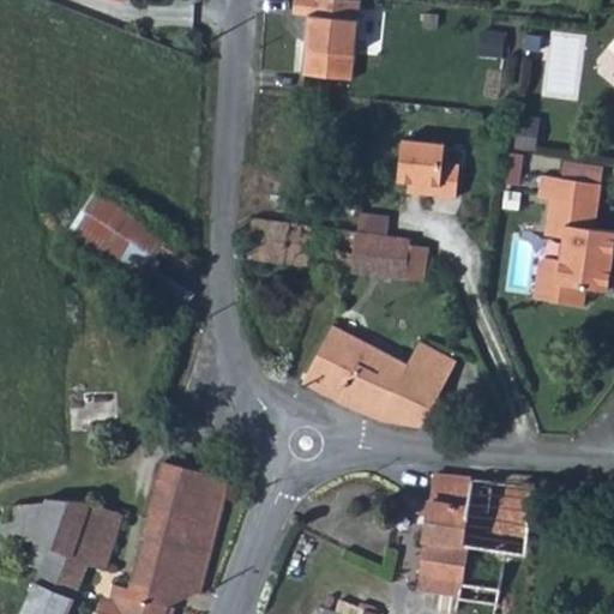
[(356,2),(318,0),(289,0),(289,19),(304,22),(302,48),(300,76),(349,79),(356,2)]
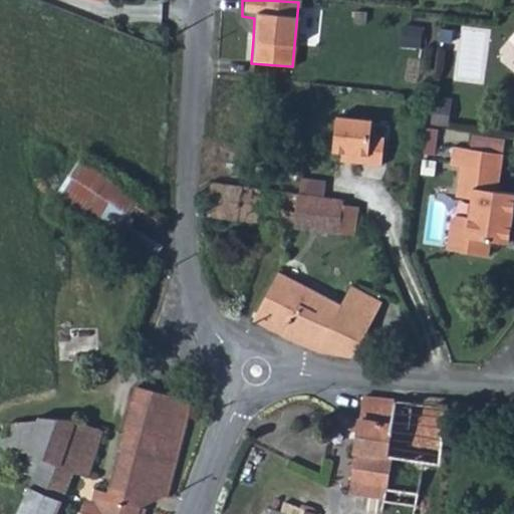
[(425,25),(404,23),(402,43),(423,45),(425,25)]
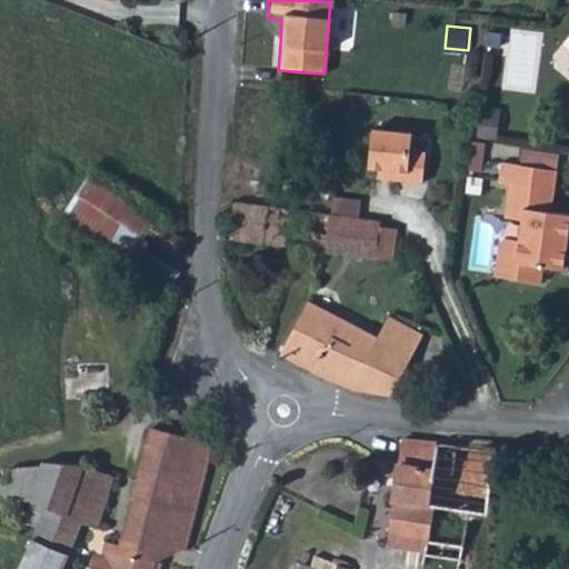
[(411,135),(371,130),(367,169),(377,170),(376,180),(399,182),(421,185),(425,153),(409,152),(411,135)]
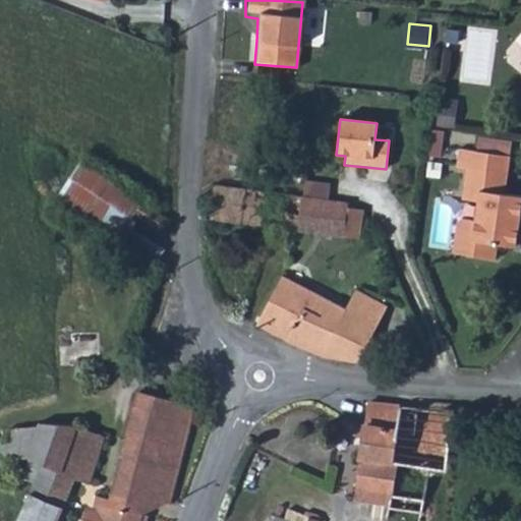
[(491,244),(514,248),(520,201),(520,197),(502,195),(508,158),(457,150),(455,168),(465,169),(460,199),(474,201),(468,241),(491,244)]
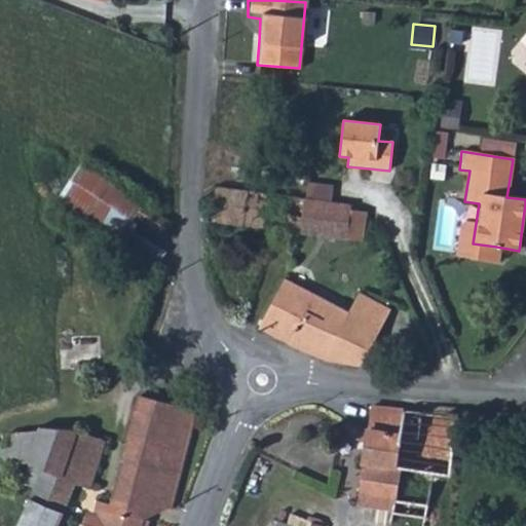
[(69,162),(61,175),(70,181),(75,185),(92,196),(127,220),(136,205),(99,182),(82,172),(69,162)]
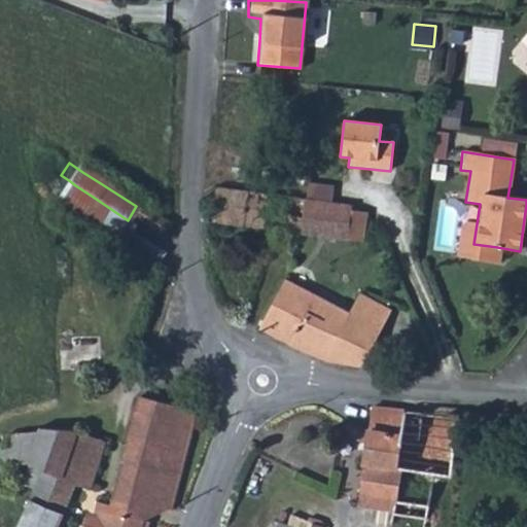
[(212,195),(209,221),(300,233),(303,201),(304,200),(299,200),(301,181),(216,168),(212,195)]
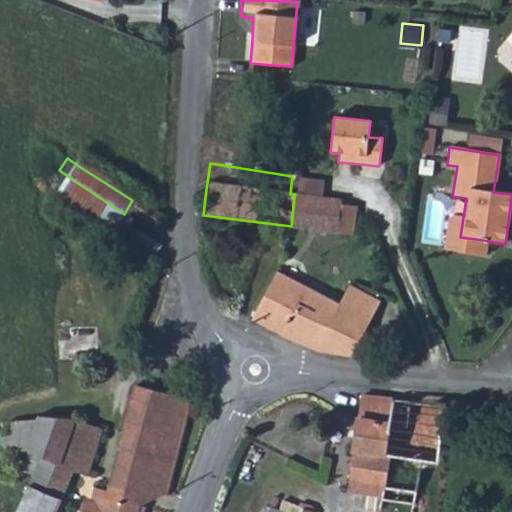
[(57,173),(42,196),(47,200),(107,241),(124,249),(145,260),(150,251),(132,240),(115,229),(118,224),(61,186),(68,176),(59,170),(57,173)]
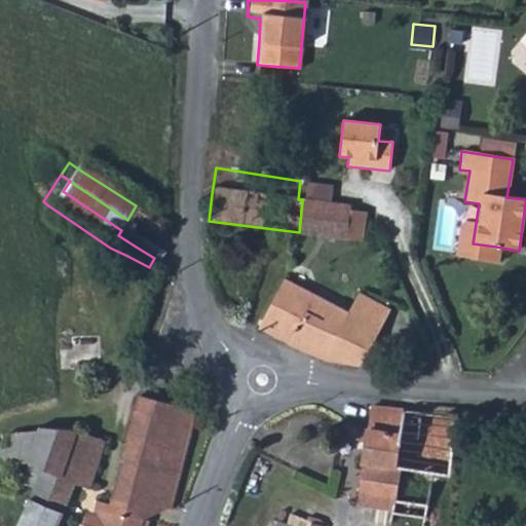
[(63,191),(121,230),(127,220),(92,196),(75,185),(70,181),(63,191)]
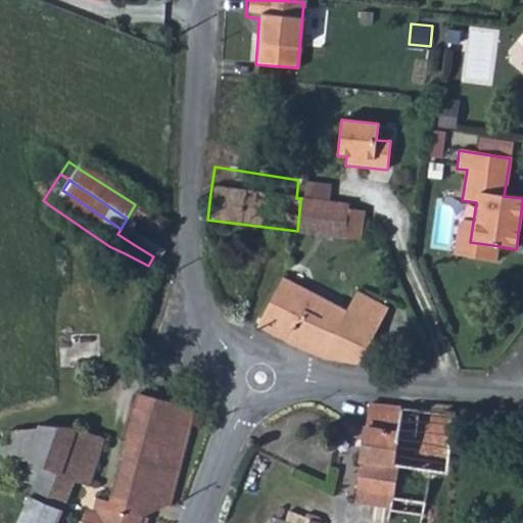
[(342,238),(343,237),(346,204),(300,199),(297,231),(342,238)]
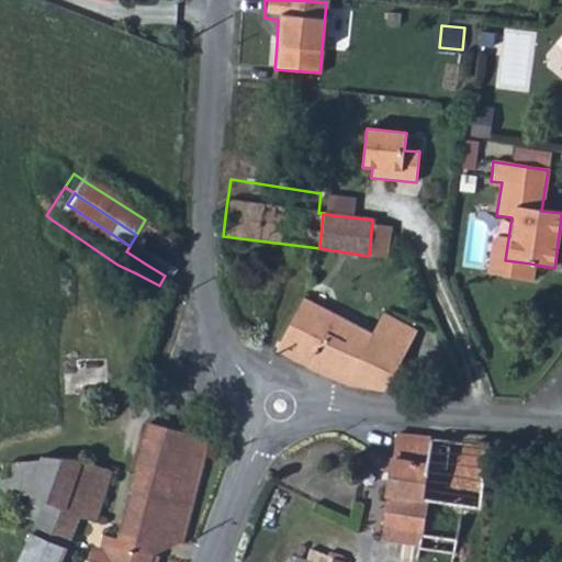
[(143,236),(158,246),(168,251),(176,238),(152,223),(143,236)]
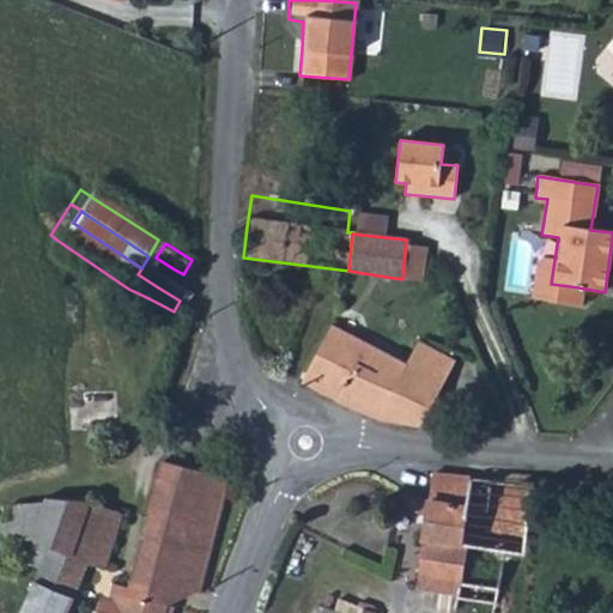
[(329,326),(301,380),(339,396),(377,414),(407,368),(329,326)]
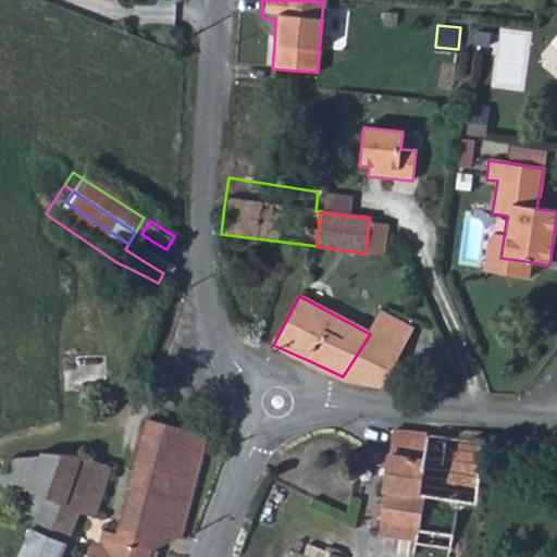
[(370,334),(343,376),(382,384),(411,331),(382,316),(370,334)]
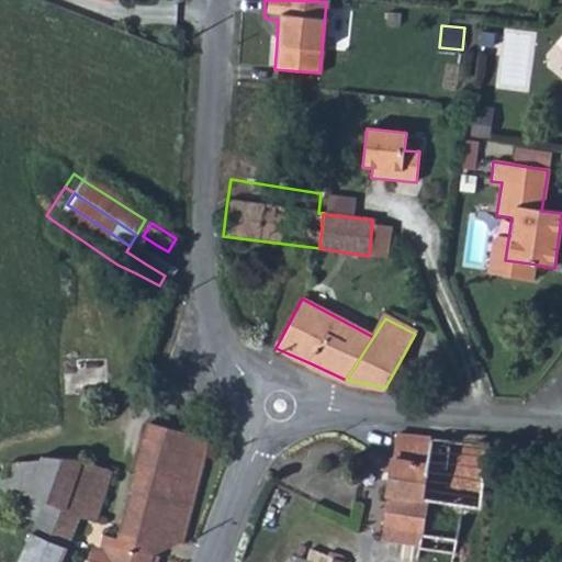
[(198,479),(208,438),(150,423),(145,439),(139,456),(134,479),(119,538),(105,535),(100,550),(96,561),(153,561),(160,538),(182,544),(198,479)]
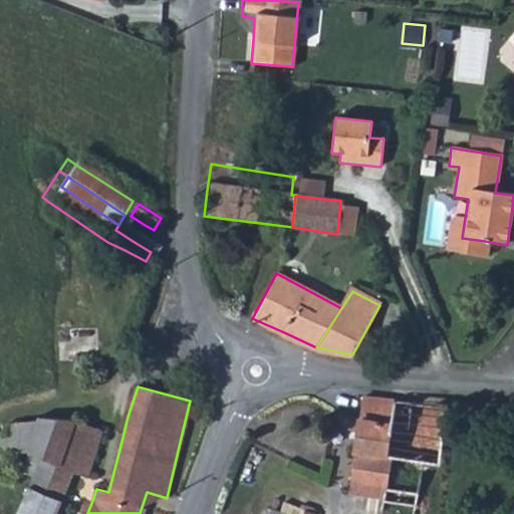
[(394,402),(362,400),(361,407),(360,413),(354,455),(373,457),(387,459),(394,402)]
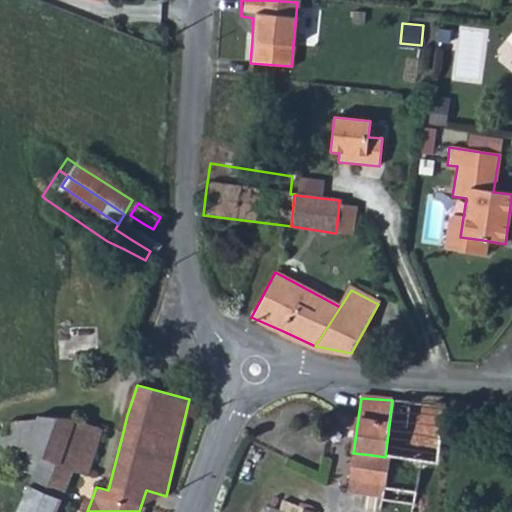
[(385,457),(380,497),(379,507),(396,510),(410,511),(413,511),(421,469),(422,465),(436,466),(439,431),(442,404),(392,400),(385,457)]
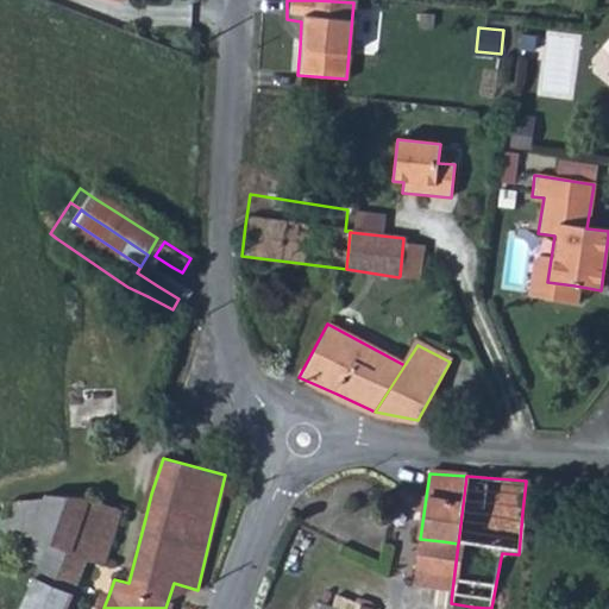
[(7,515),(0,514),(0,531),(26,533),(17,557),(39,566),(32,582),(22,608),(63,608),(82,565),(83,558),(102,563),(108,550),(123,510),(88,498),(43,495),(43,500),(10,502),(7,515)]
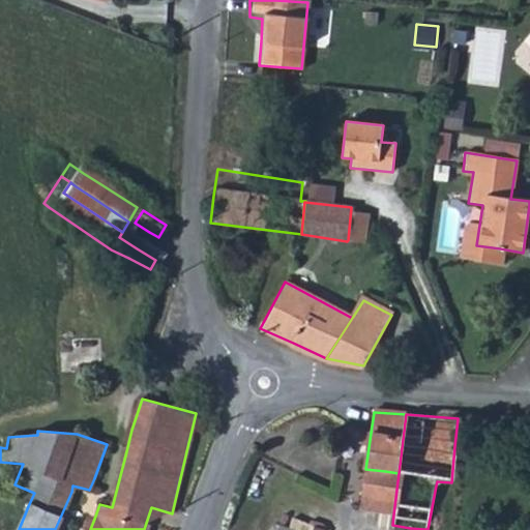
[(365,469),(364,475),(359,510),(393,514),(399,473),(385,471),(365,469)]
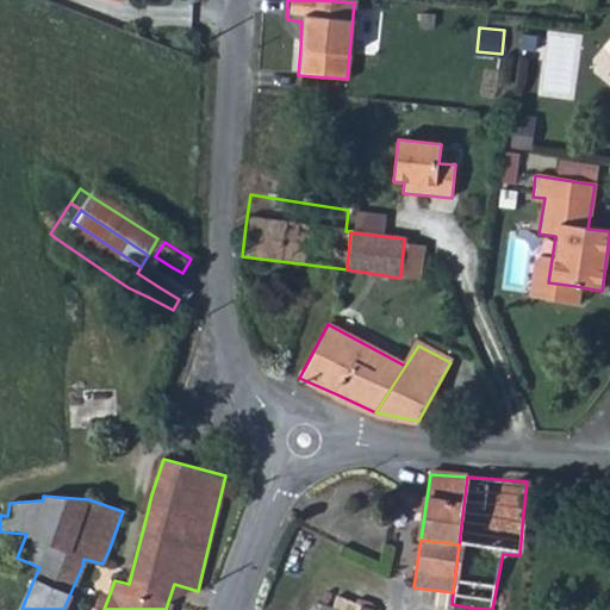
[(104,609),(109,597),(114,580),(113,579),(109,593),(100,598),(97,609),(104,609)]
